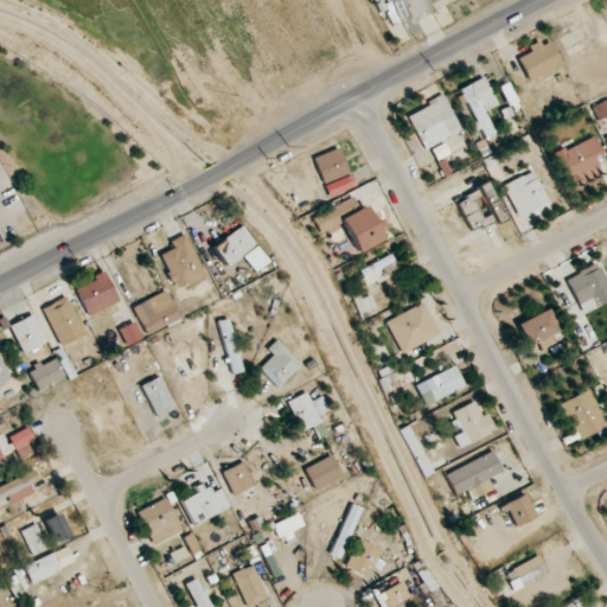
[(528,80),(561,66),(550,39),(529,48),(530,52),(518,57),(528,80)]
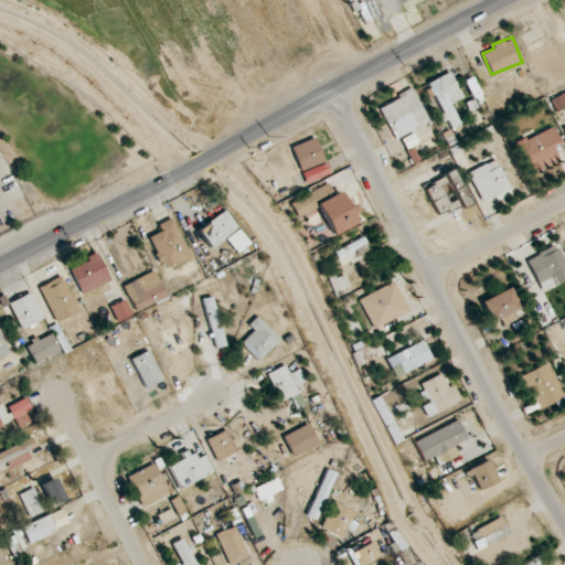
[(427,83),(450,129),(460,124),(450,104),(462,98),(450,72),(427,83)]
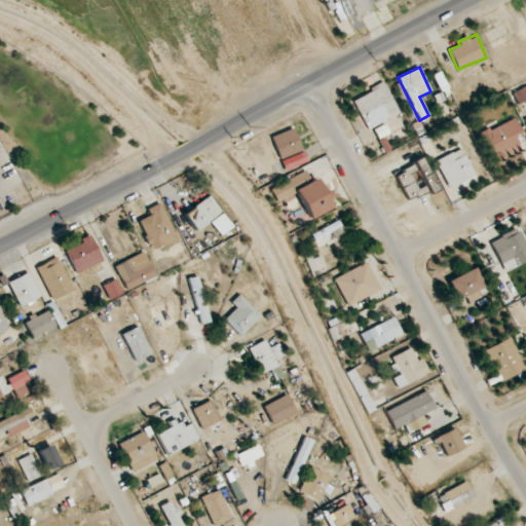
[(353,98),(368,129),(385,121),(390,133),(405,126),(385,83),(353,98)]
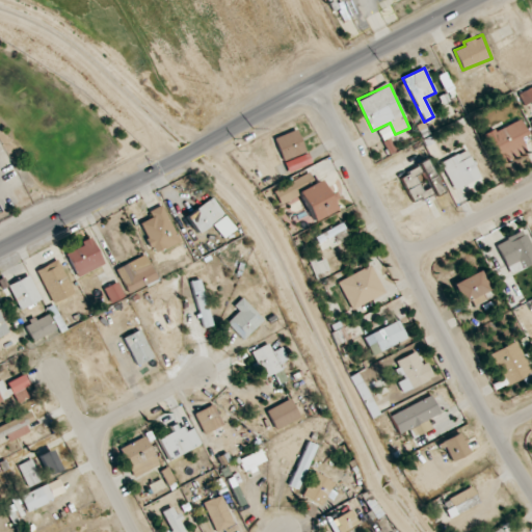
[(531,101),(531,87),(519,95),(524,105),(531,101)]
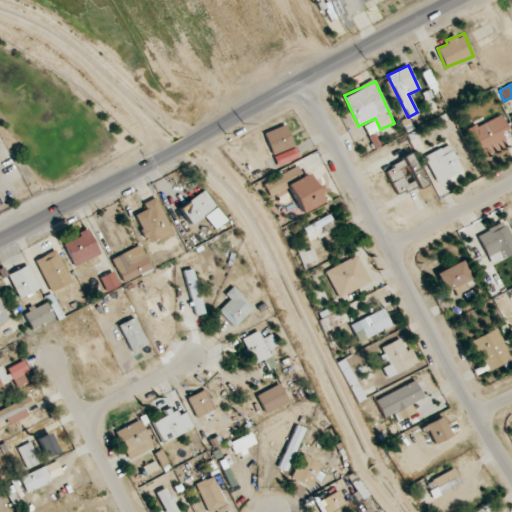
[(508,130),(500,115),(469,130),(482,158),(506,147),(500,134),(508,130)]
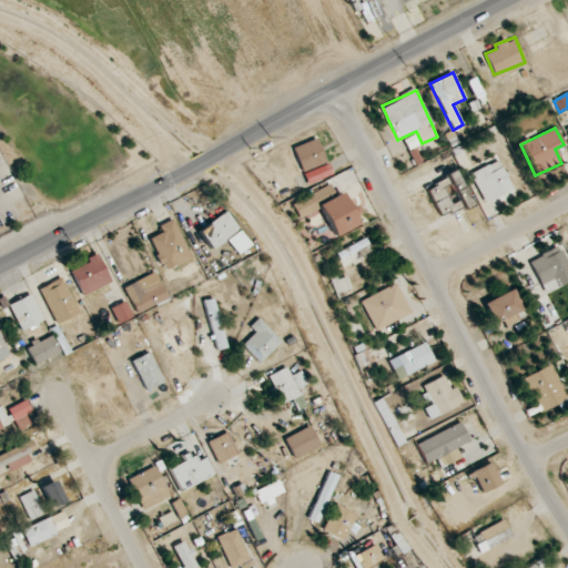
[(326,162),(316,138),(292,148),(303,172),(326,162)]
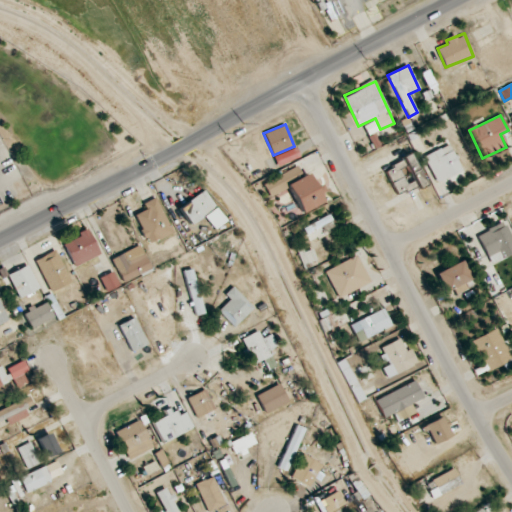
[(436,182),(462,170),(450,144),(424,156),(436,182)]
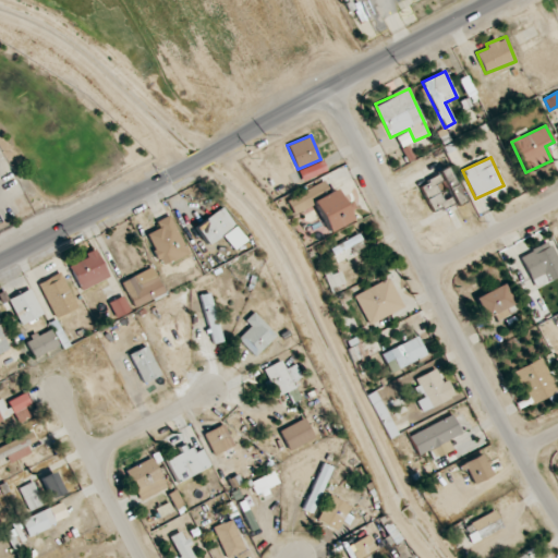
[(463,199),(447,170),(419,185),(435,215),(463,199)]
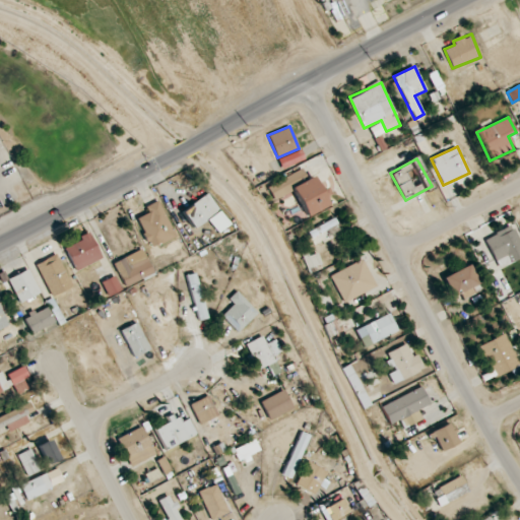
[(328,206),(314,176),(307,179),(303,170),(268,186),(274,200),(295,191),(306,216),(328,206)]
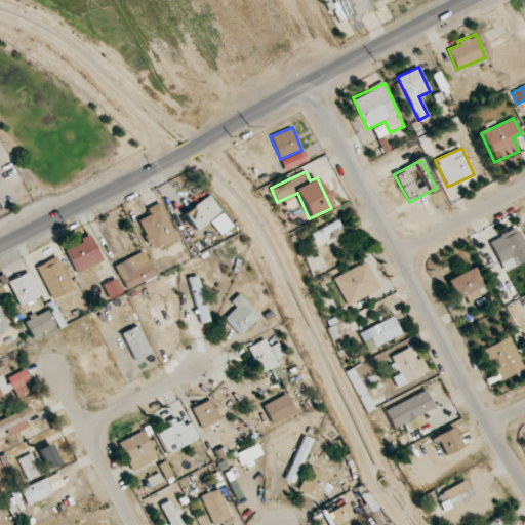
[(183,213),(193,231),(221,213),(211,196),(183,213)]
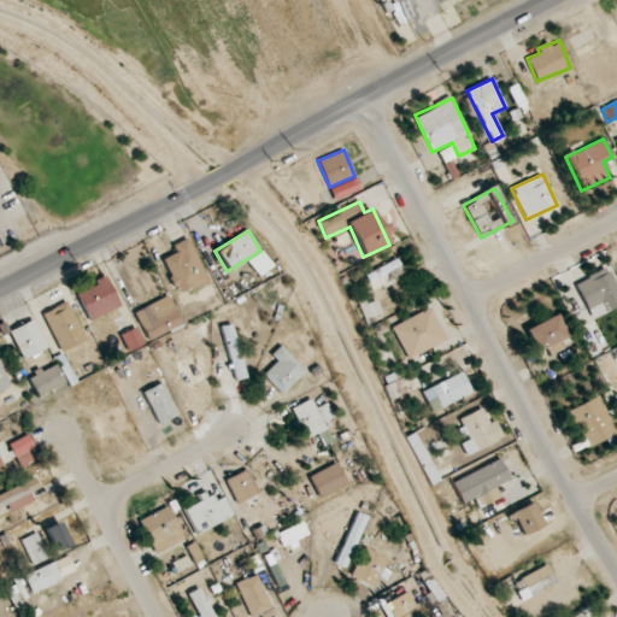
[(178,294),(209,280),(187,239),(172,246),(176,252),(162,260),(178,294)]
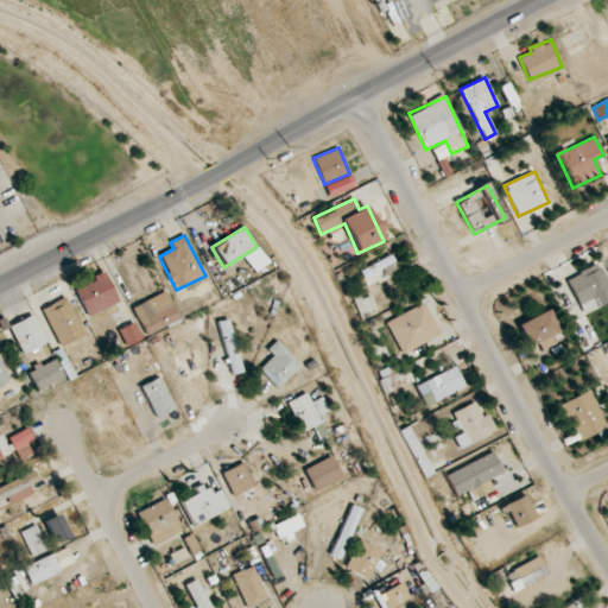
[(254,273),(270,263),(258,246),(242,257),(254,273)]
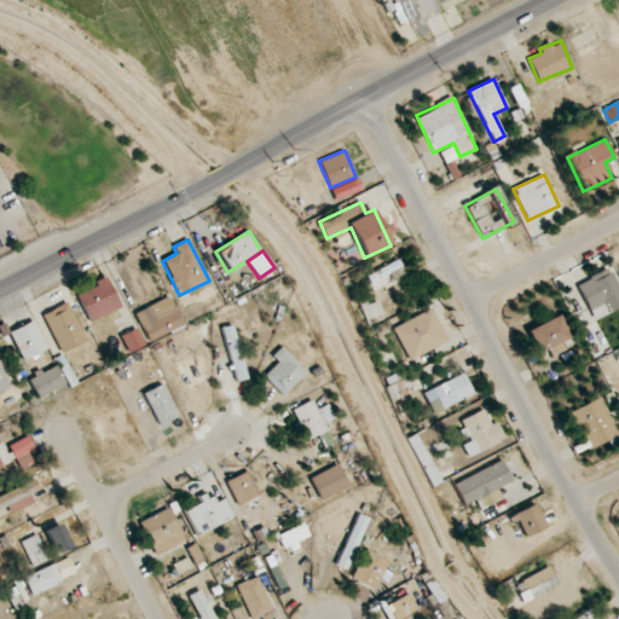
[(374,289),(405,276),(399,261),(366,275),(374,289)]
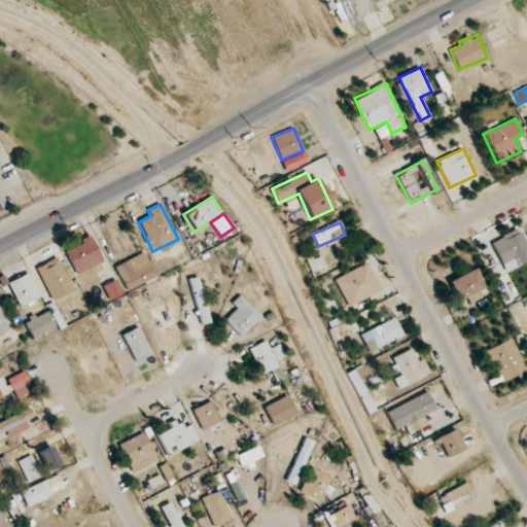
[(519,266),(526,261),(526,244),(520,229),(491,242),(501,265),(516,258),(519,266)]
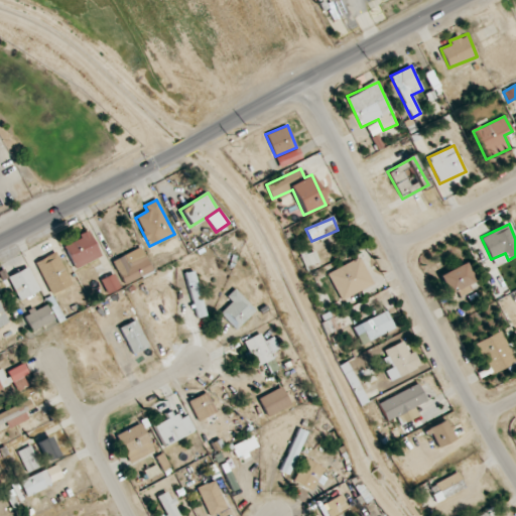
[(74,268),(101,257),(91,233),(63,244),(74,268)]
